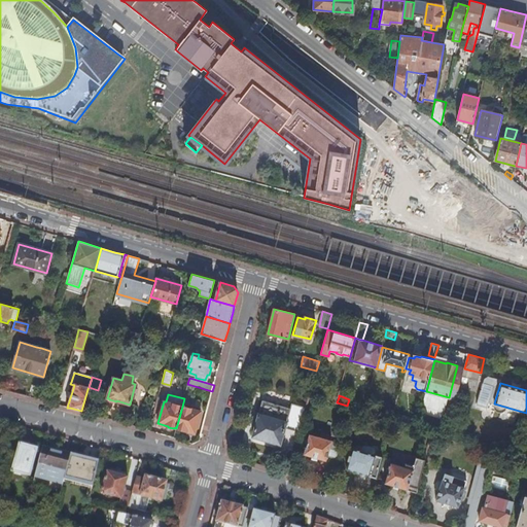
[(289,414),(262,406),(253,436),(281,444),(289,414)]
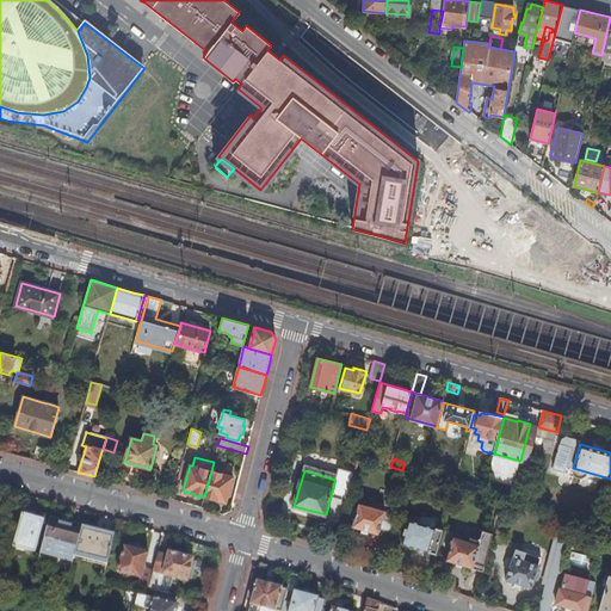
[(211,471),(204,497),(207,497),(207,498),(214,500),(215,499),(226,503),(233,477),(211,471)]
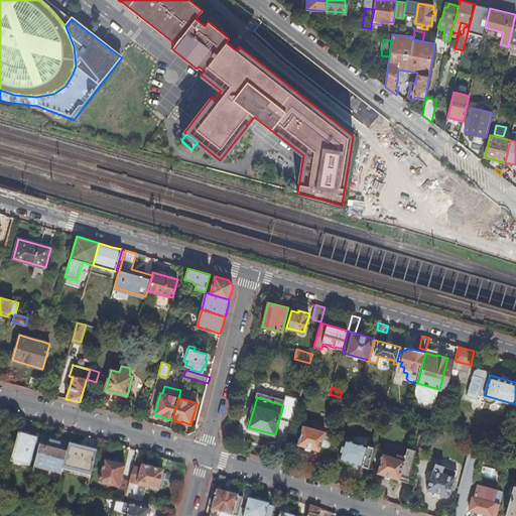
[(344,398),(339,416),(349,419),(353,401),(344,398)]
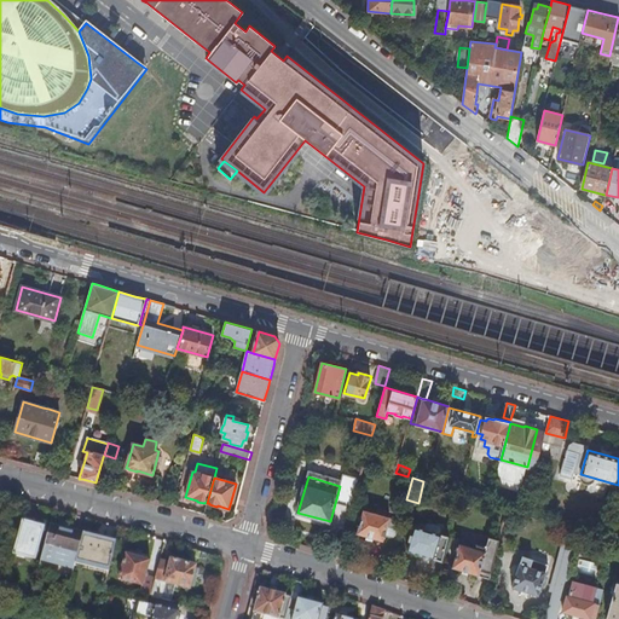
[(490,503),(491,495),(480,491),(479,499),(490,503)]
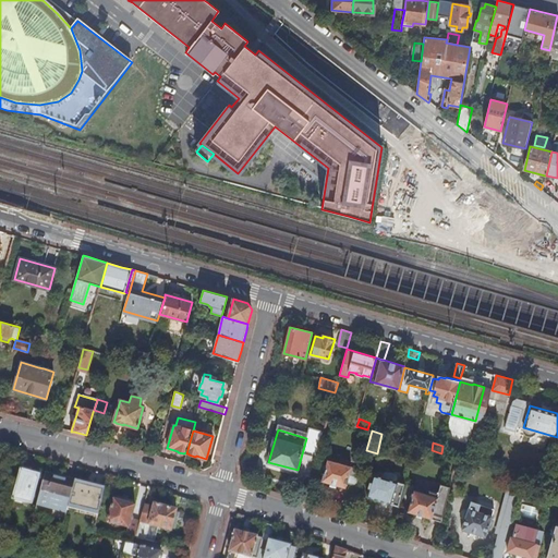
[(358,485),(362,470),(352,468),(352,466),(328,460),(323,481),(346,487),(348,483),(358,485)]
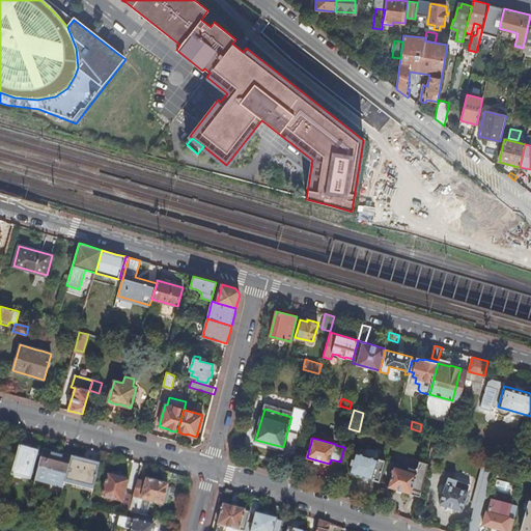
[(30,446),(20,443),(11,476),(21,478),(21,477),(30,479),(37,451),(29,449),(30,446)]
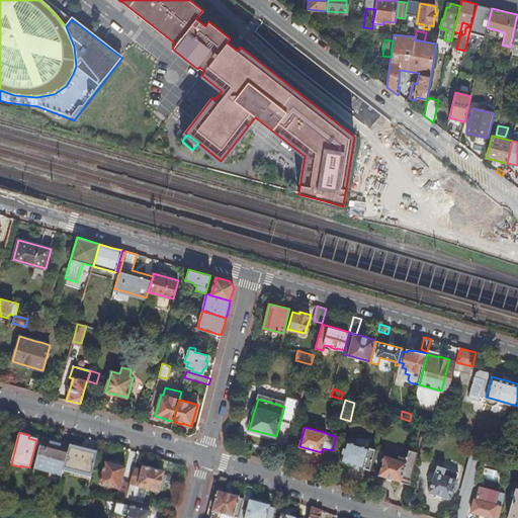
[(341,460),(370,469),(375,449),(368,447),(369,443),(367,440),(359,437),(356,439),(355,443),(347,441),(341,460)]
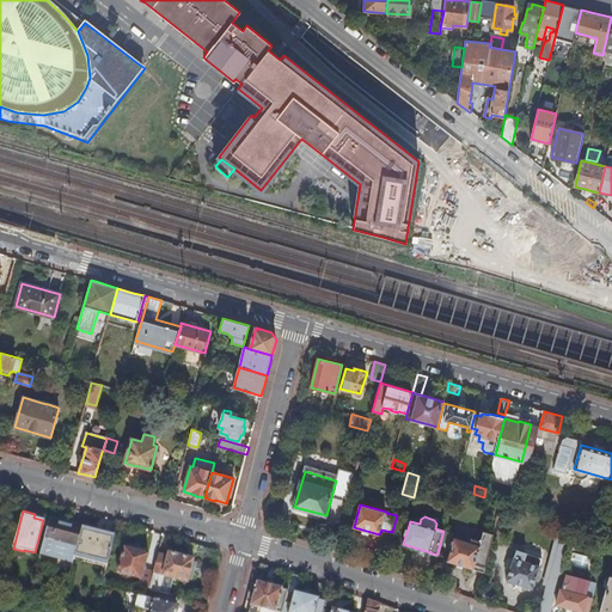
[(38,562),(71,570),(74,558),(81,527),(49,519),(38,562)]
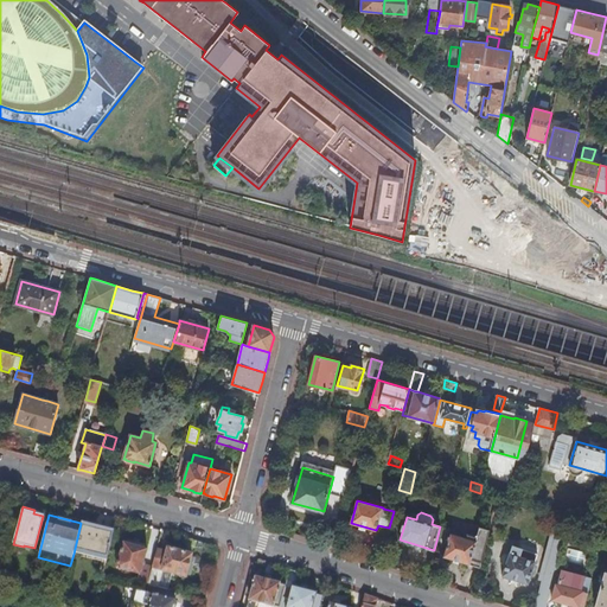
[(106,563),(114,532),(81,523),(74,554),(106,563)]
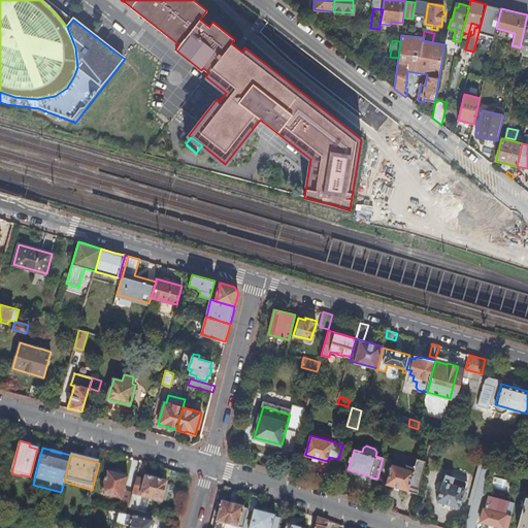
[(386,484),(418,492),(426,460),(418,458),(415,467),(407,465),(406,468),(392,464),(386,484)]
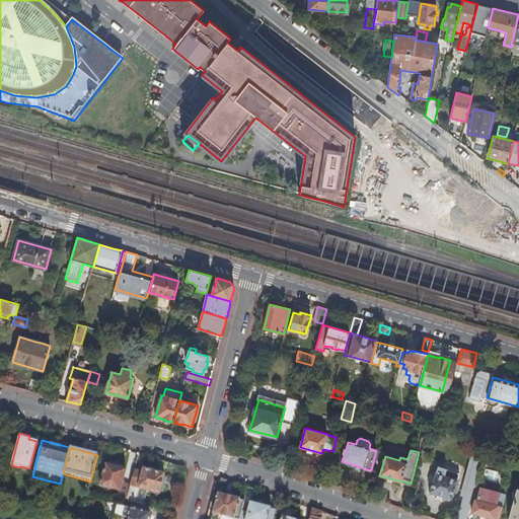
[(126,500),(130,486),(122,483),(126,470),(124,469),(124,466),(109,462),(108,465),(106,464),(100,486),(120,492),(118,498),(126,500)]
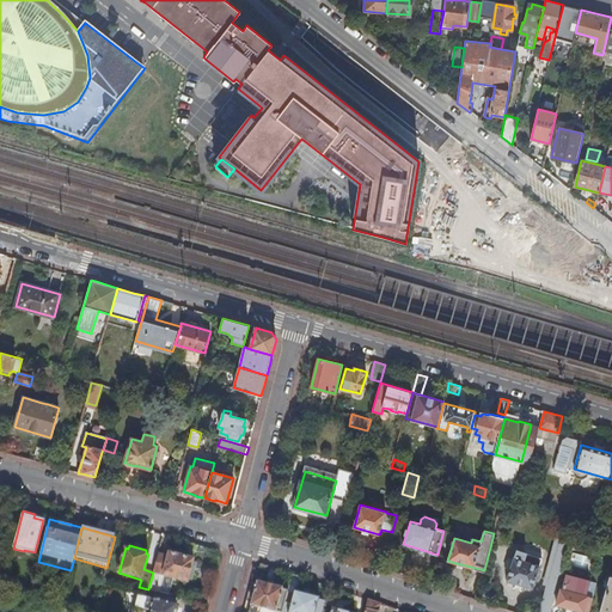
[(527,552),(518,550),(515,556),(514,556),(507,580),(532,588),(540,565),(525,560),(527,552)]
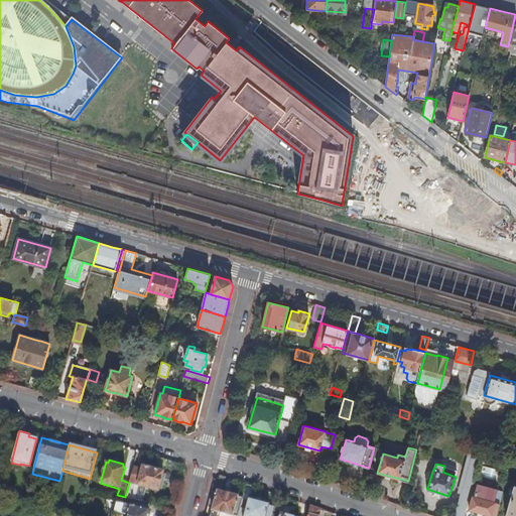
[(142,469),(134,467),(129,483),(125,497),(131,499),(134,499),(138,486),(158,491),(163,472),(143,466),(142,469)]
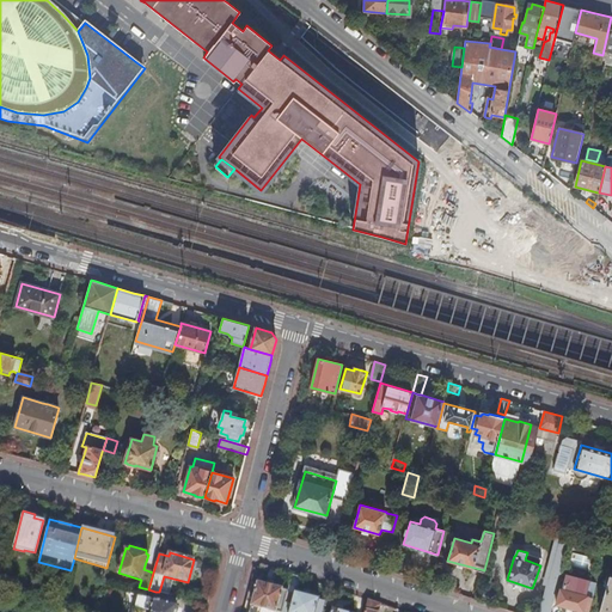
[(571,563),(583,568),(587,558),(575,554),(571,563)]
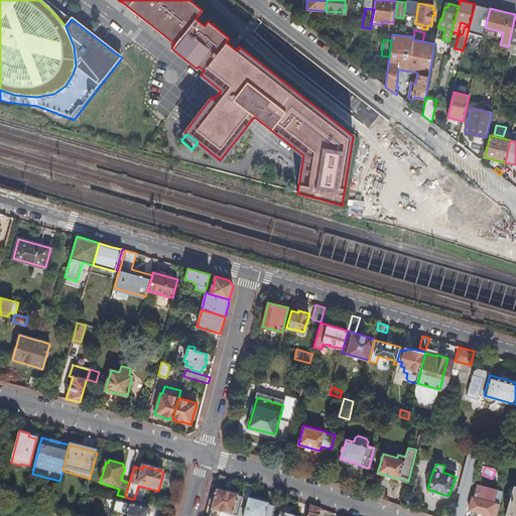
[(271,515),(274,506),(269,505),(269,504),(251,498),(254,487),(247,484),(243,499),(238,515),(271,515)]
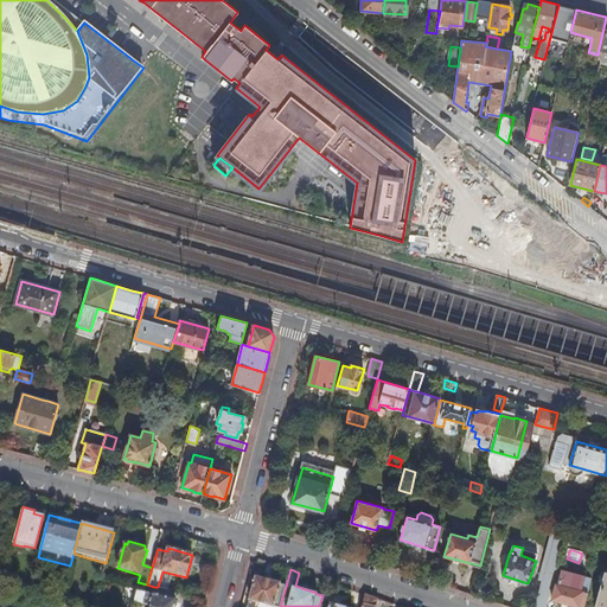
[(585,576),(562,569),(558,583),(557,583),(556,583),(553,599),(577,606),(585,606),(594,570),(587,569),(585,576)]
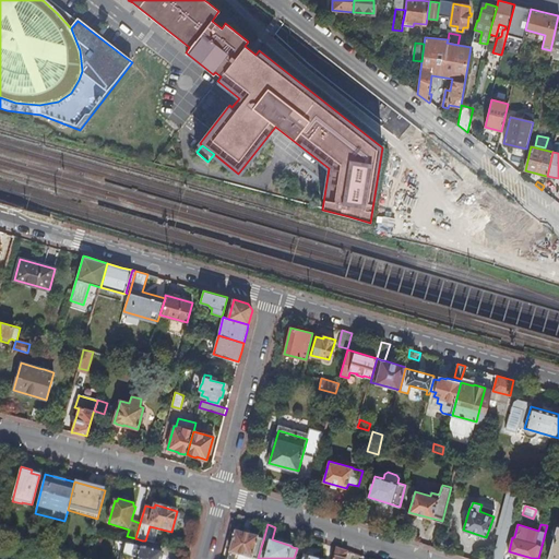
[(558,558),(558,526),(548,558),(558,558)]
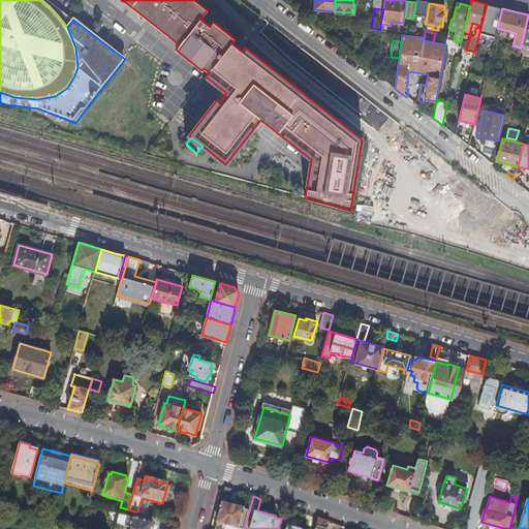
[(475,528),(481,507),(484,502),(474,500),(472,507),(467,526),(466,528),(475,528)]
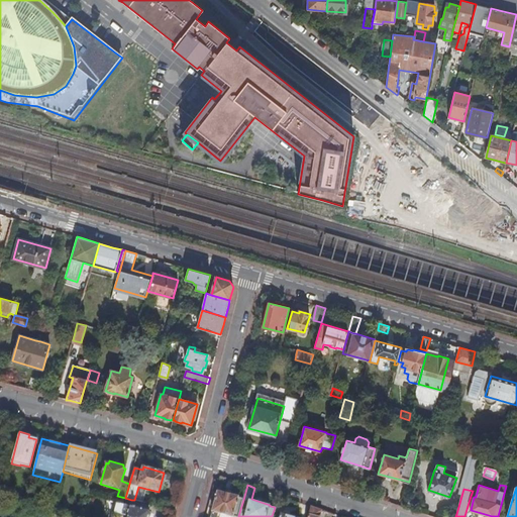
[(218,491),(213,511),(210,516),(238,516),(243,500),(238,499),(239,497),(218,491)]
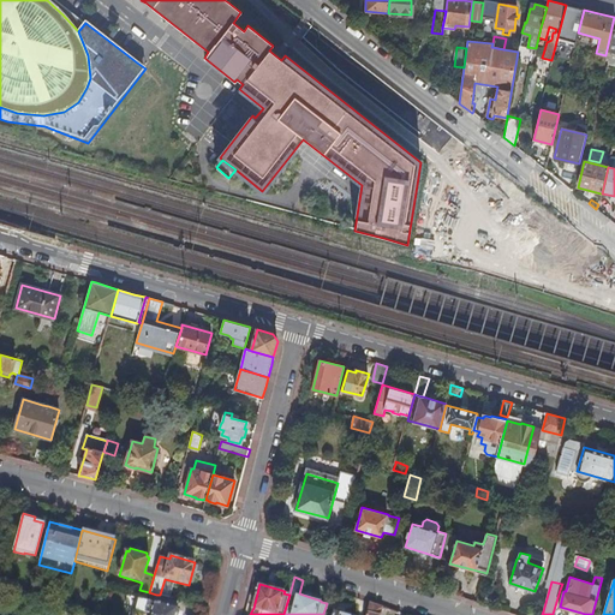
[(145,611),(135,609),(133,614),(175,614),(178,608),(177,607),(178,599),(160,595),(156,595),(155,602),(149,601),(145,611)]
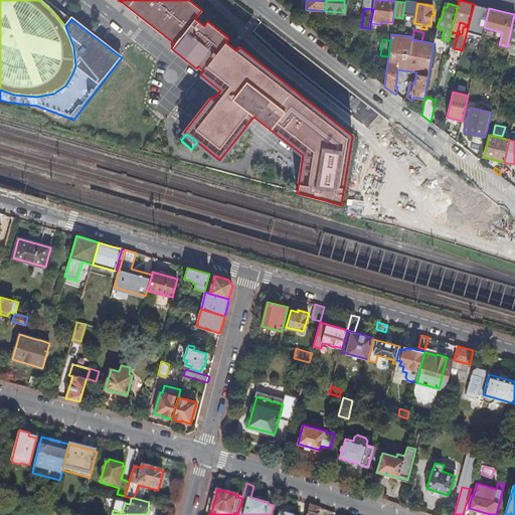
[(87,514),(91,502),(84,500),(80,514),(87,514)]
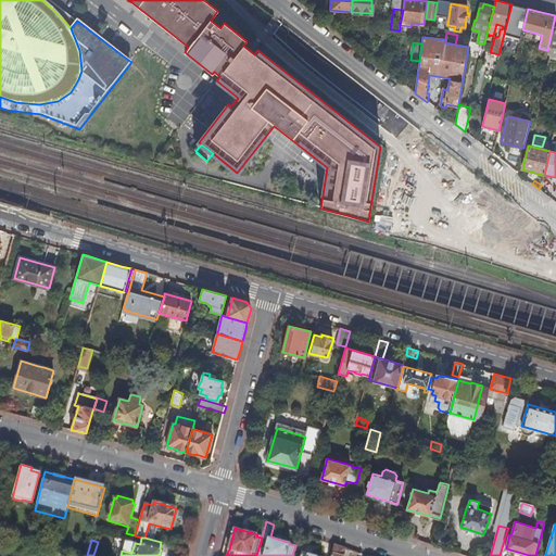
[(125,540),(122,551),(131,553),(135,543),(125,540)]
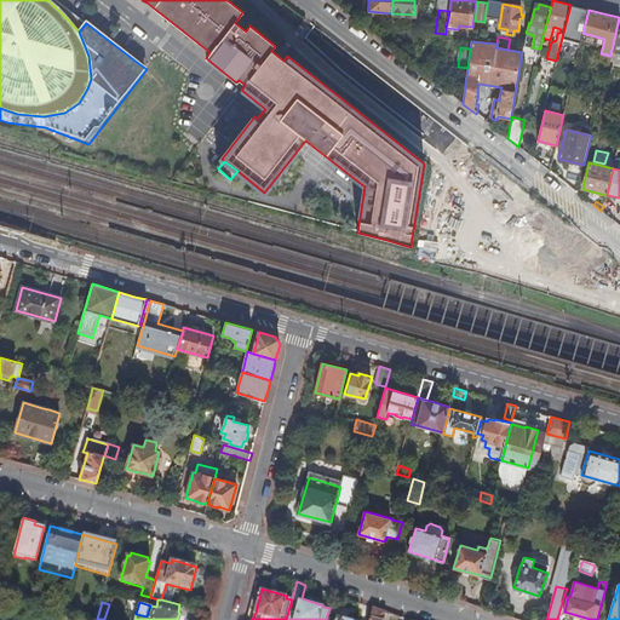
[(384,619),(386,612),(374,607),(369,619),(384,619)]
